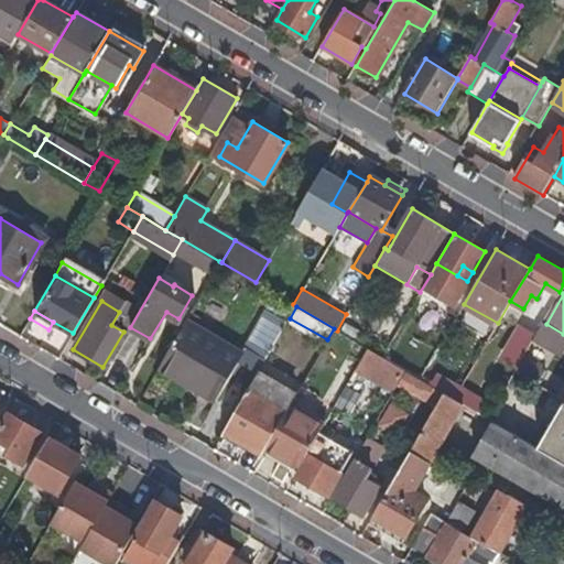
[(243,353),(185,320),(159,367),(217,400),(243,353)]
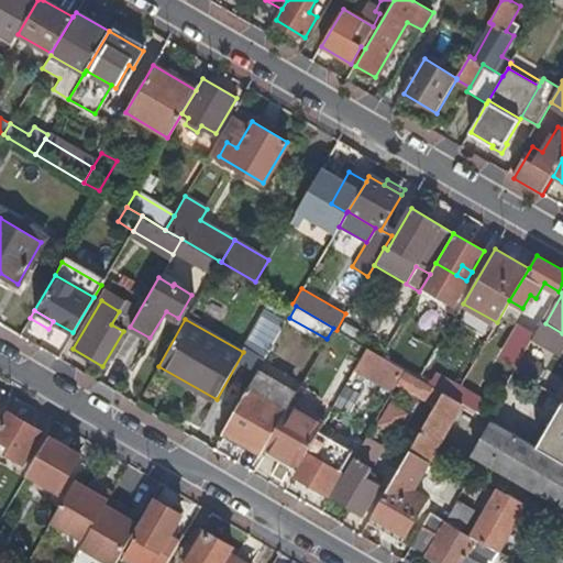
[(562,337),(562,333),(545,323),(542,321),(537,330),(544,334),(560,343),(562,337)]
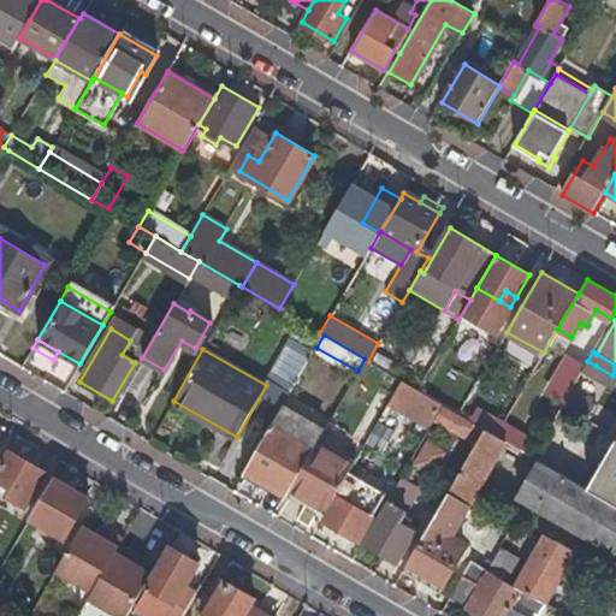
[(424,353),(407,383),(418,389),(434,360),(424,353)]
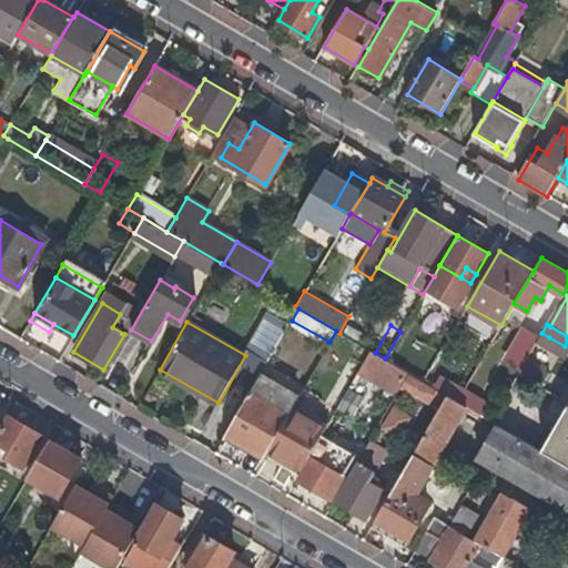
[(509,352),(526,361),(537,341),(540,334),(525,325),(509,352)]
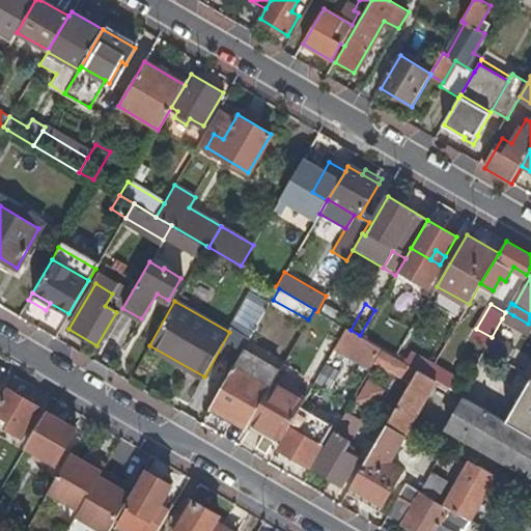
[(513,315),(506,311),(505,312),(502,318),(509,323),(513,315)]
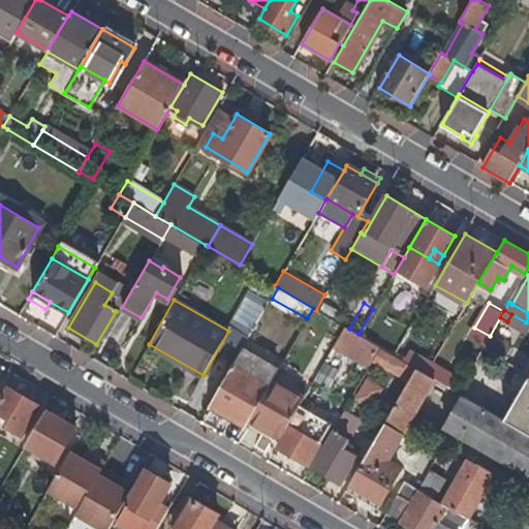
[(342,328),(332,348),(387,377),(399,358),(342,328)]
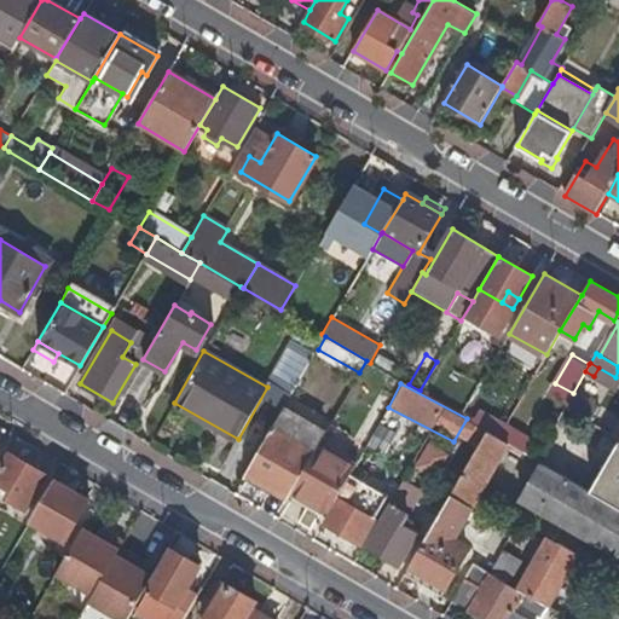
[(591,403),(573,393),(565,406),(584,417),(591,403)]
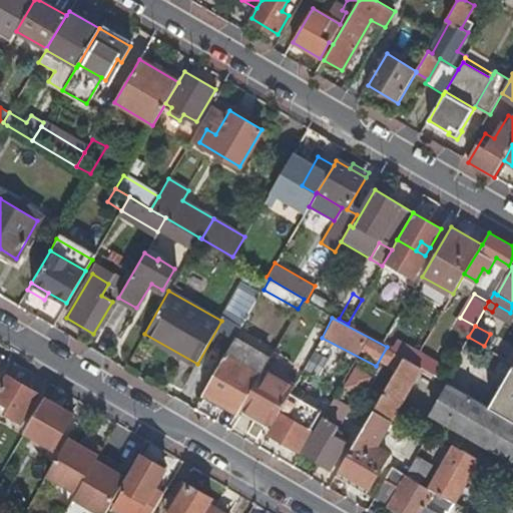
[(400,343),(395,352),(404,357),(413,362),(418,354),(400,343)]
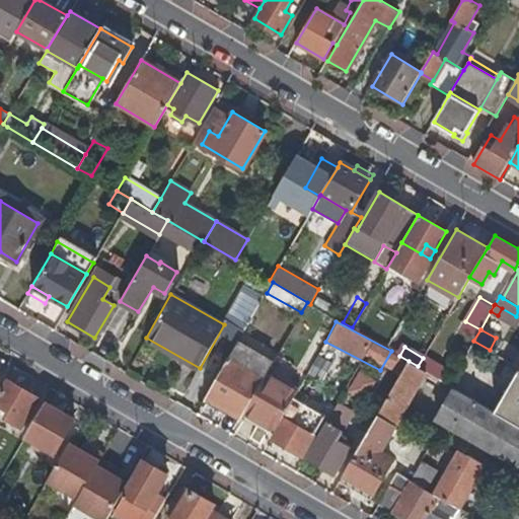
[(206,397),(240,418),(241,417),(243,413),(264,378),(229,358),(206,397)]
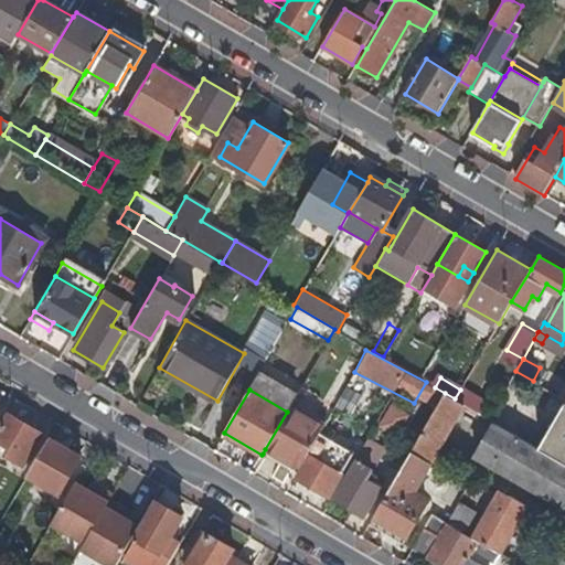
[(435,454),(464,404),(455,398),(445,393),(412,450),(430,461),(435,454)]
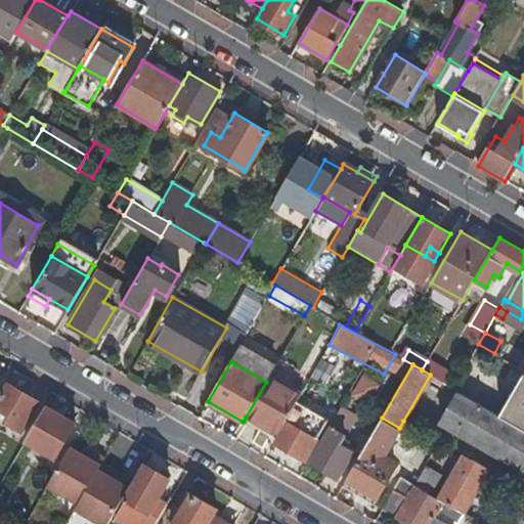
[(302,392),(271,374),(266,382),(246,417),(277,434),(302,392)]
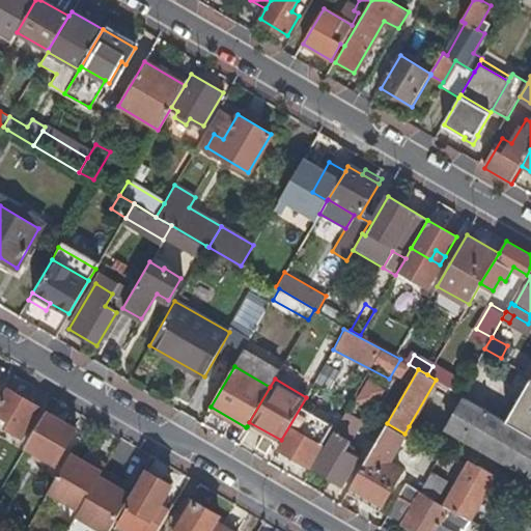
[(371,410),(383,388),(366,379),(354,400),(371,410)]
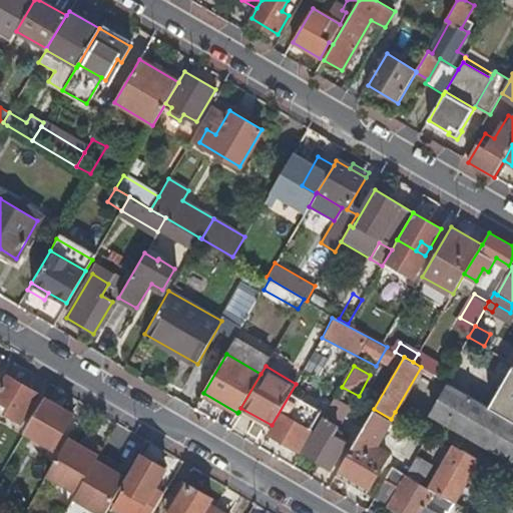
[(512,420),(512,366),(489,407),(512,420)]
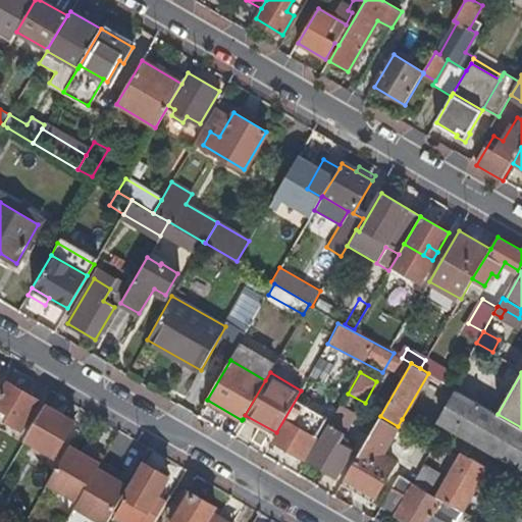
[(7,382),(0,395),(0,413),(22,427),(38,401),(7,382)]
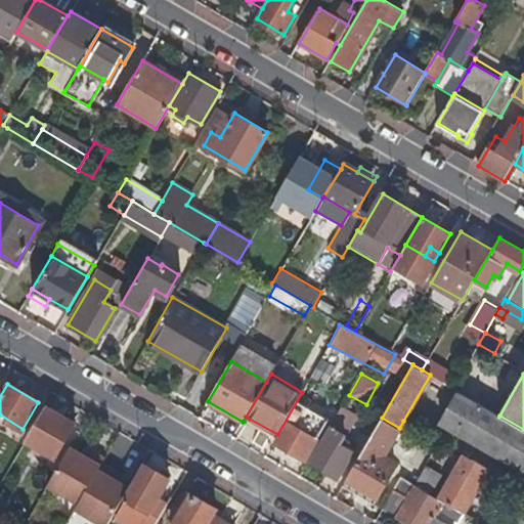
[(523,470),(523,429),(499,416),(459,391),(441,422),(523,470)]
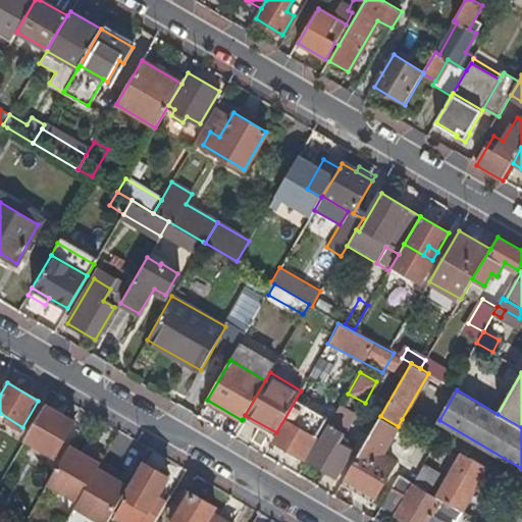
[(298,400),(274,438),(304,456),(327,416),(298,400)]
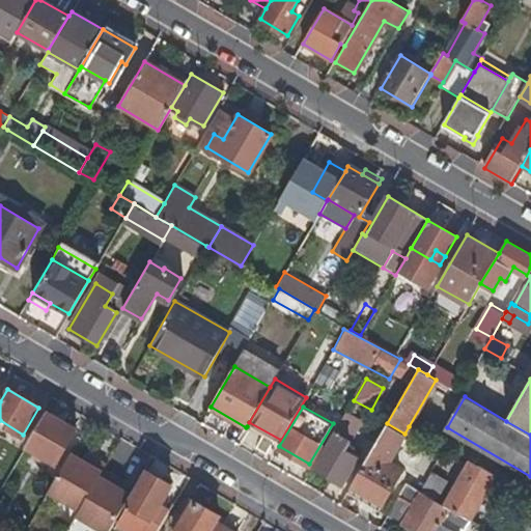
[(75,428),(47,412),(27,445),(54,462),(75,428)]
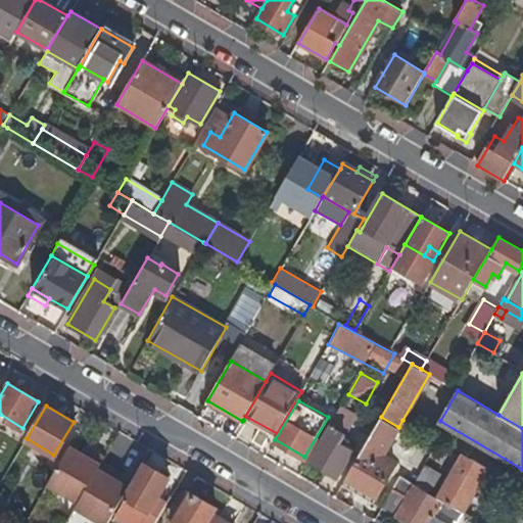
[(277,433),(245,416),(243,420),(274,437),(277,433)]
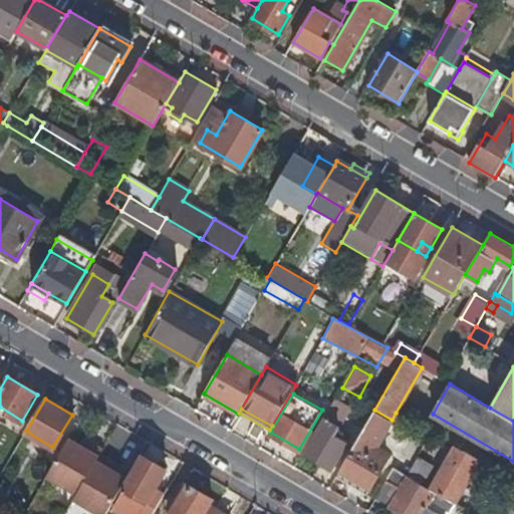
[(389,425),(392,420),(374,410),(339,470),(370,488),(388,458),(371,448),(374,444),(376,446),(389,425)]
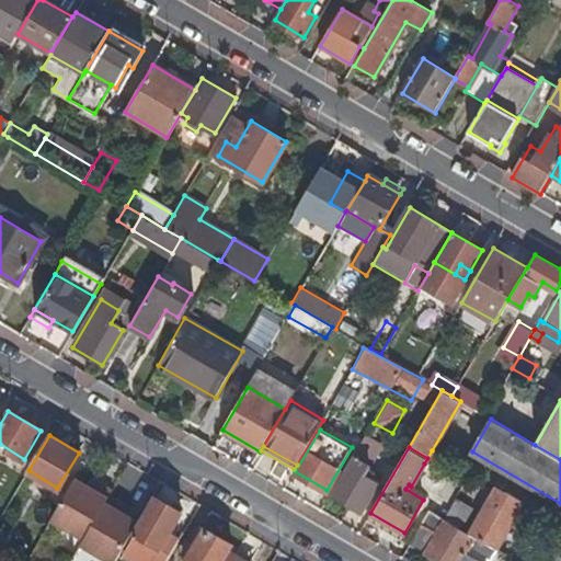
[(427,458),(424,464),(438,471),(446,457),(432,450),(427,458)]
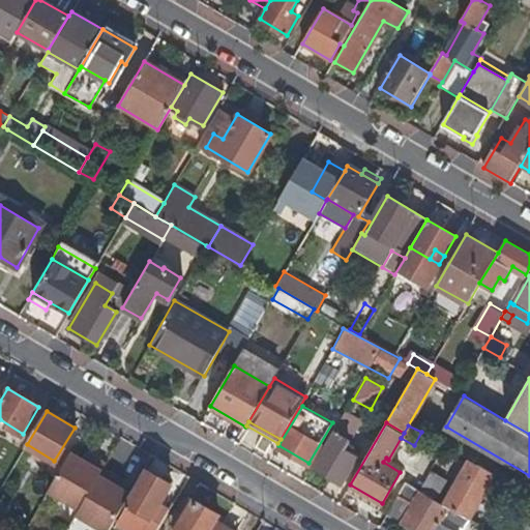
[(350,438),(334,430),(314,466),(343,482),(358,455),(344,447),(350,438)]
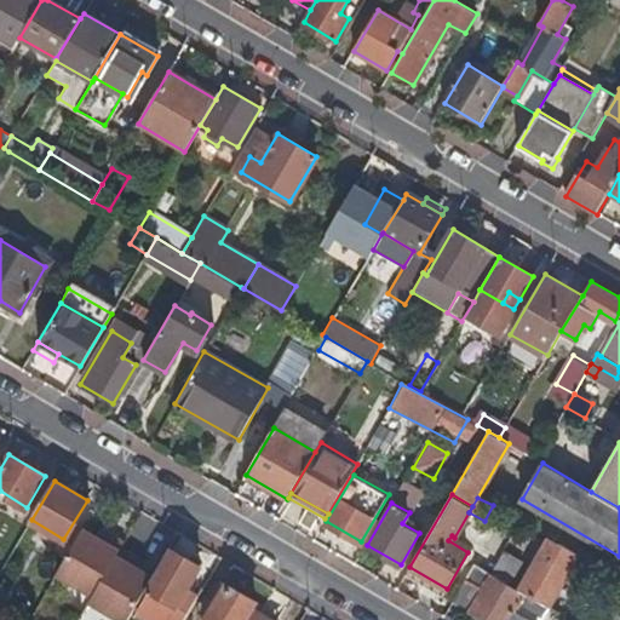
[(108,532),(101,527),(96,535),(103,540),(108,532)]
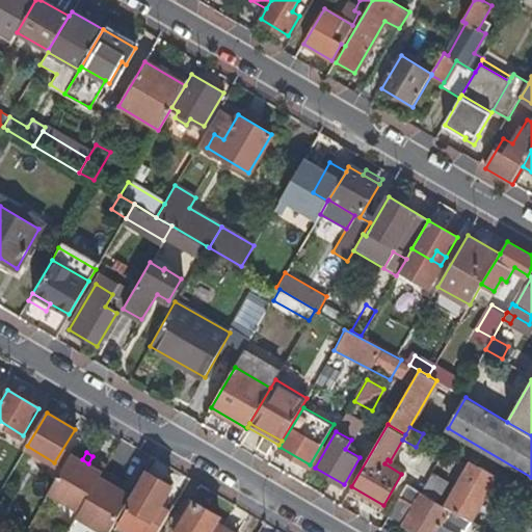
[(48,491),(79,510),(104,469),(106,464),(92,456),(88,463),(82,459),(71,453),(48,491)]
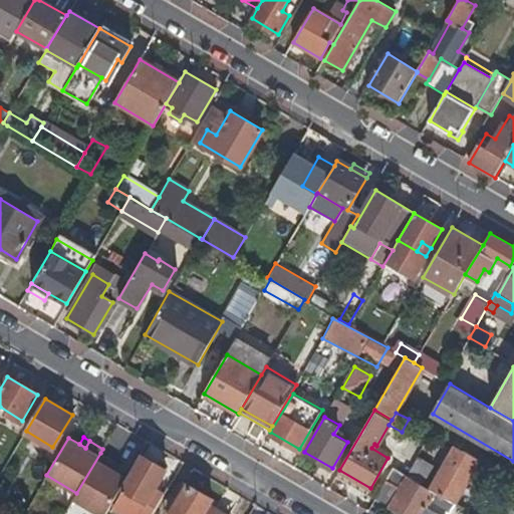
[(456,502),(481,459),(456,445),(432,487),(456,502)]
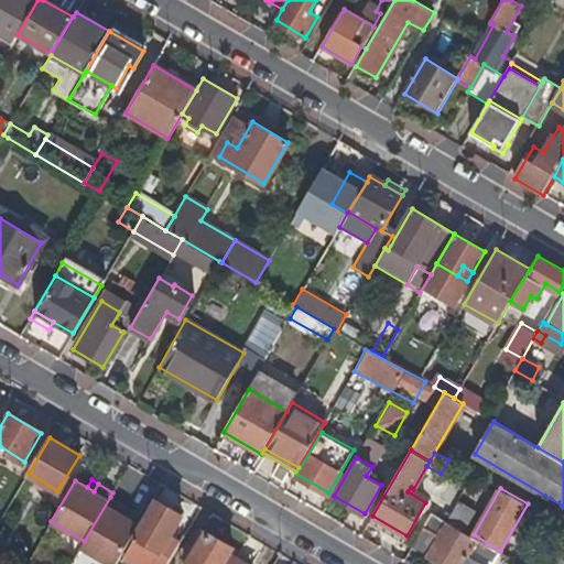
[(114,563),(115,563),(139,523),(127,517),(120,512),(123,506),(110,497),(84,541),(82,544),(114,563)]
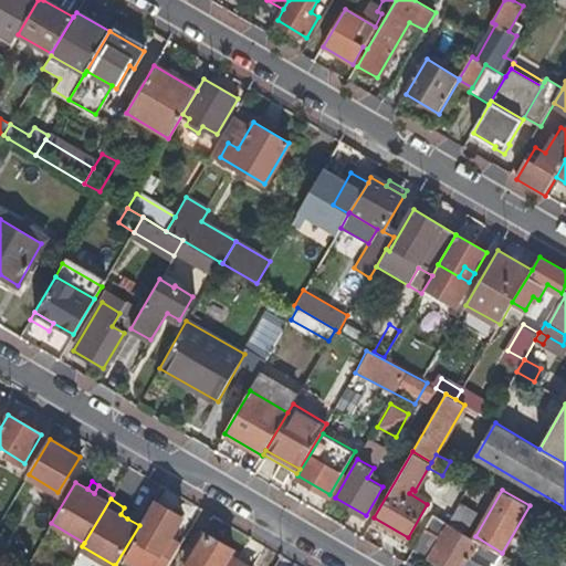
[(477,510),(460,500),(448,521),(464,531),(477,510)]
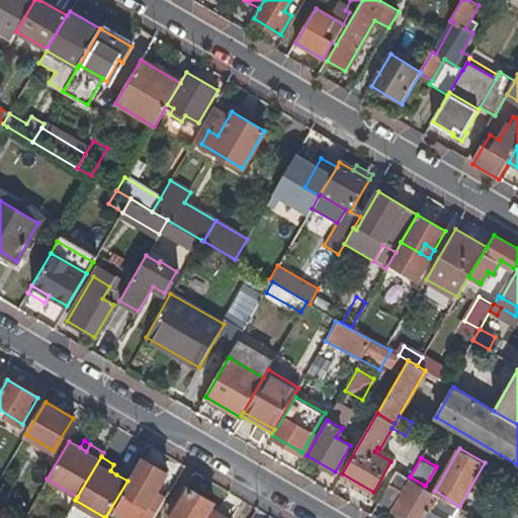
[(114,510),(127,517),(152,517),(166,495),(157,490),(167,471),(145,458),(114,510)]
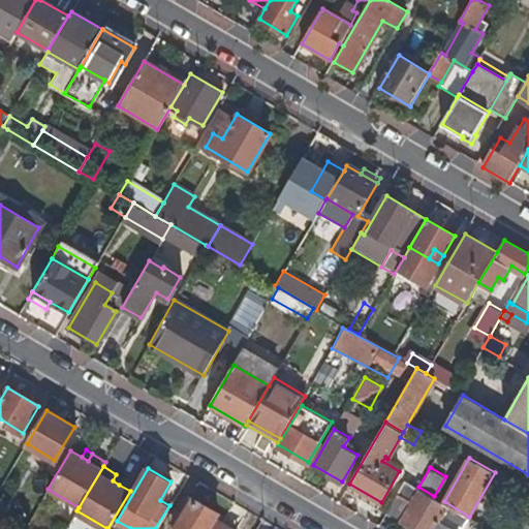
[(123,478),(116,474),(113,480),(119,485),(123,478)]
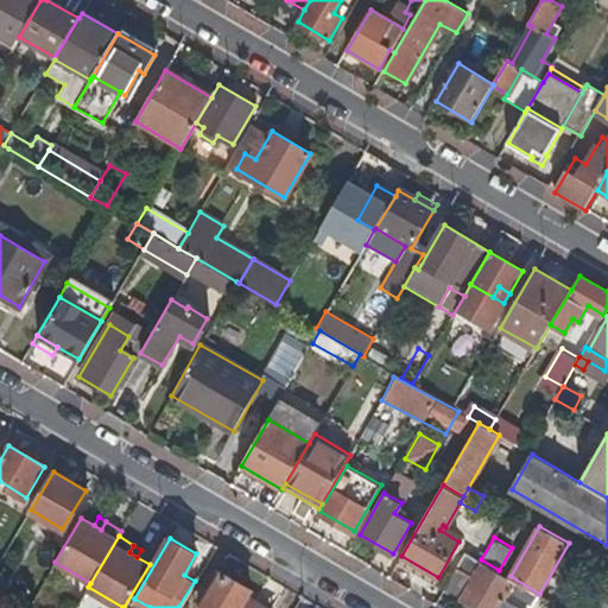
[(532,607),(539,595),(481,561),(466,552),(458,564),(475,574),(461,599),(476,607),(520,607),(506,600),(508,594),(532,607)]
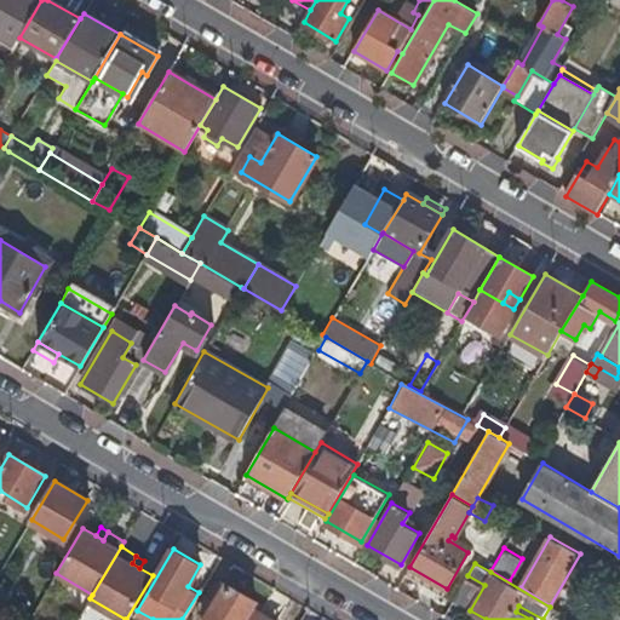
[(484,585),(468,575),(453,601),(470,610),(484,585)]
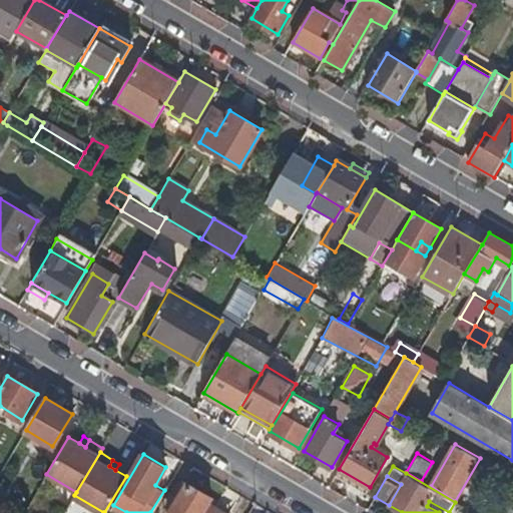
[(170,512),(200,512),(203,508),(210,497),(181,480),(167,504),(174,507),(170,512)]
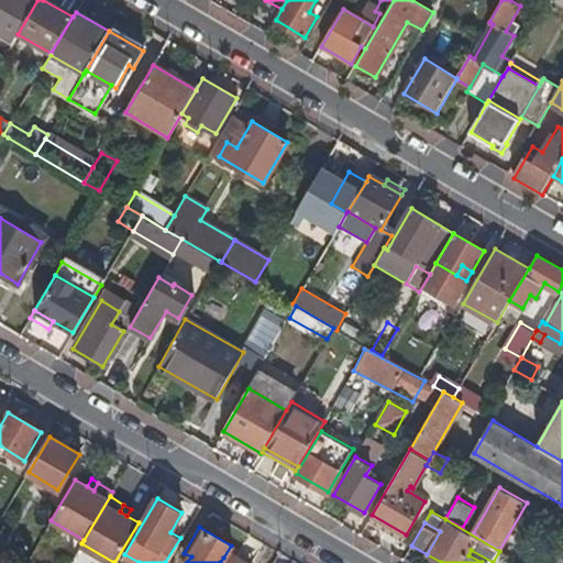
[(493,562),(519,562),(499,551),(493,562)]
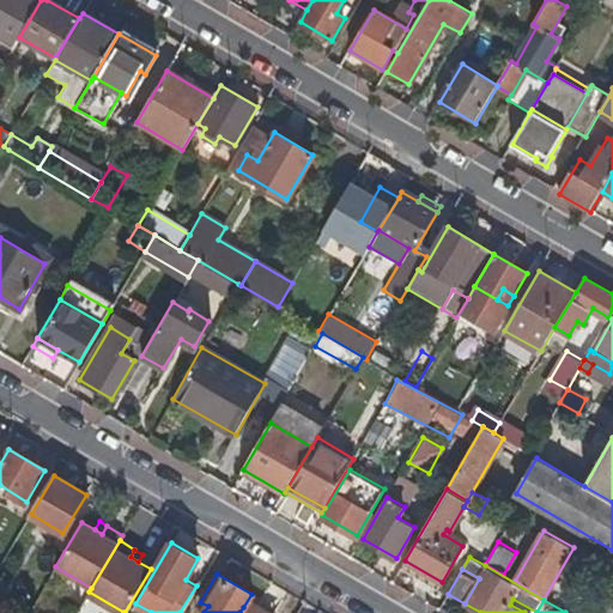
[(204,612),(208,606),(200,602),(194,612),(204,612)]
